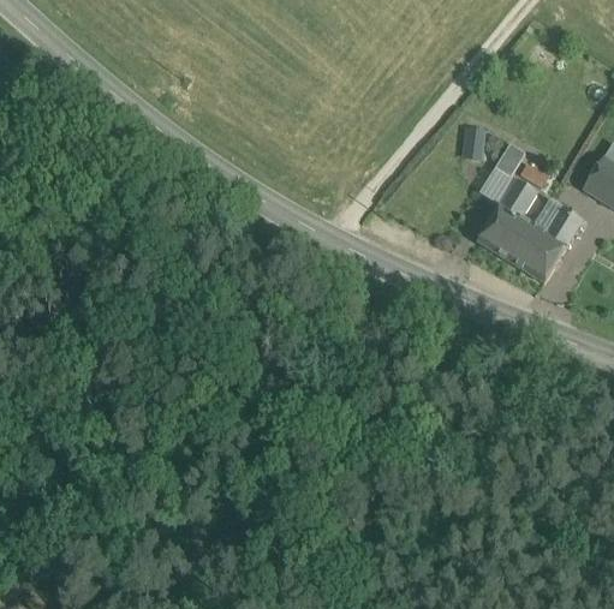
[(481,157),(486,126),(464,123),(459,154),(481,157)]
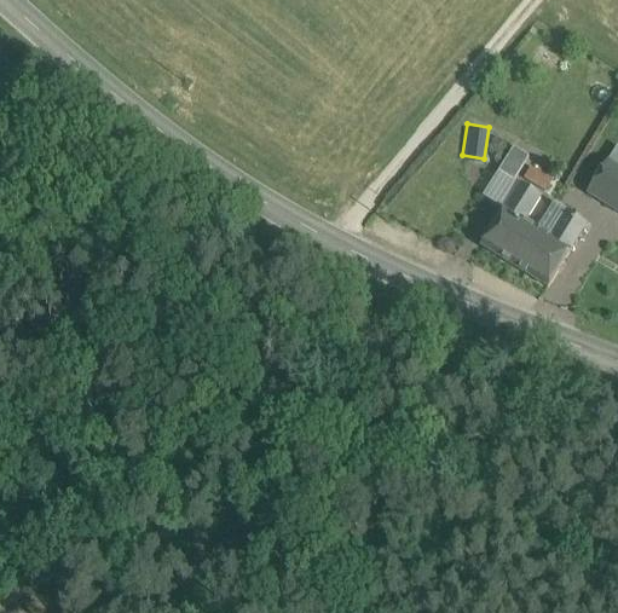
[(513,144),(497,168),(513,178),(527,154),(513,144)]
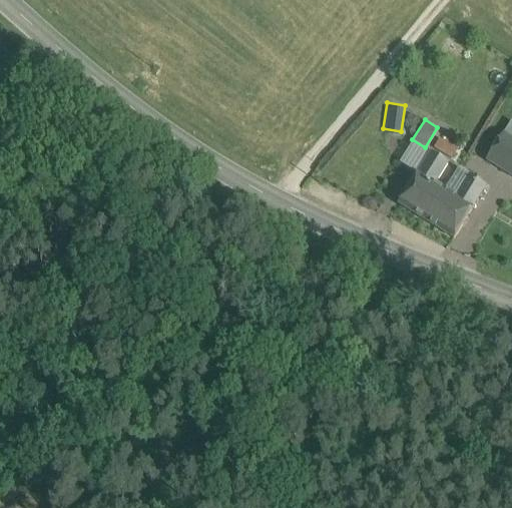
[(511,135),(503,130),(486,157),(511,173),(511,135)]
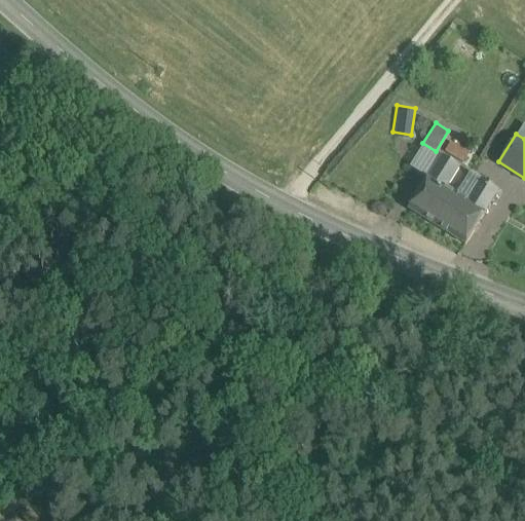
[(467,150),(450,140),(444,149),(461,159),(467,150)]
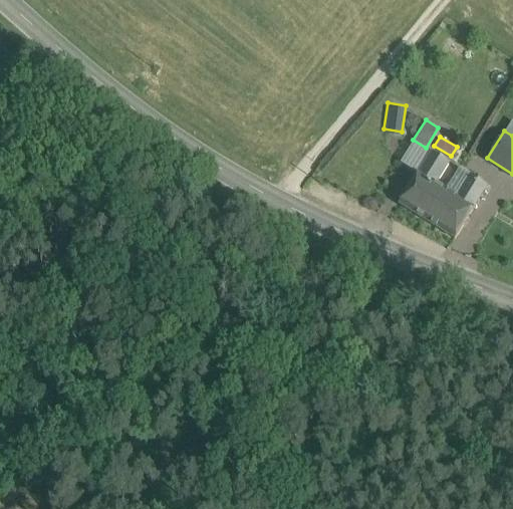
[(431,150),(418,172),(418,171),(399,202),(426,219),(445,188),(435,182),(448,161),(431,150)]
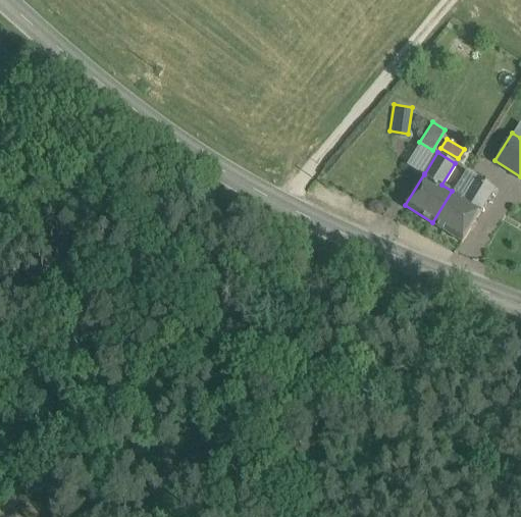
[(463,198),(452,191),(432,222),(461,240),(492,187),(476,176),(463,198)]
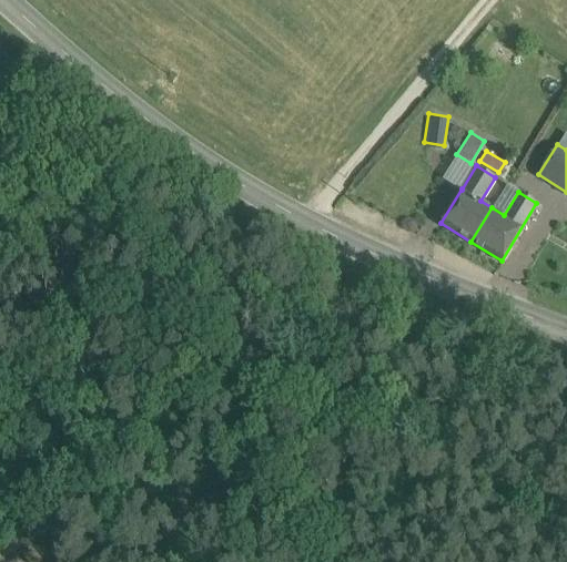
All buildings are outlined.
